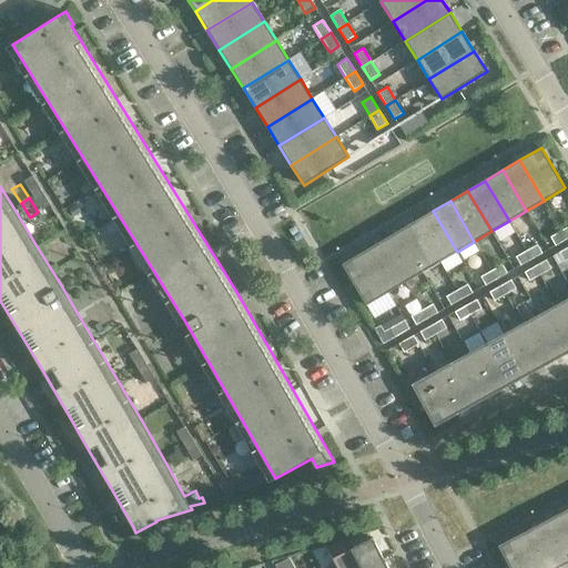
[(77,205),(70,210),(74,216),(80,212),(77,205)]
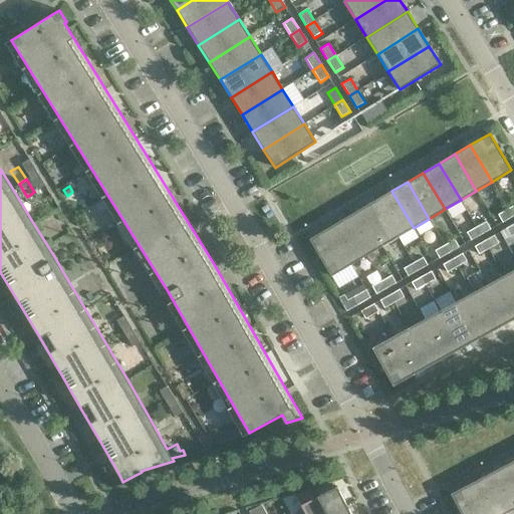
[(414,228),(392,191),(376,200),(398,237),(414,228)]
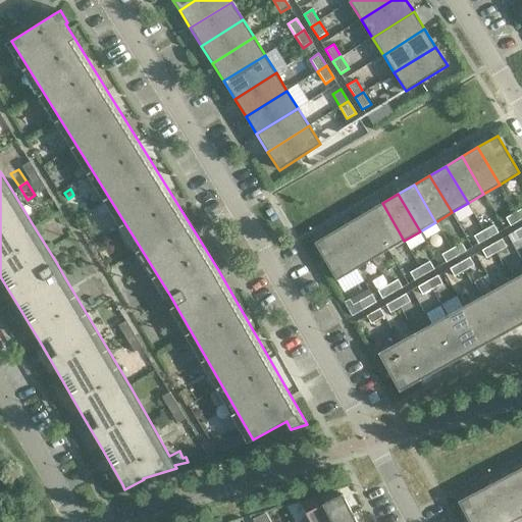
[(404,241),(382,203),(366,212),(388,250),(404,241)]
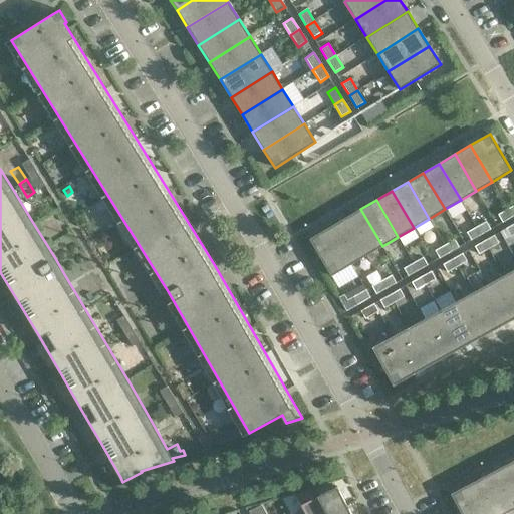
[(382,246),(360,209),(345,219),(366,255),(382,246)]
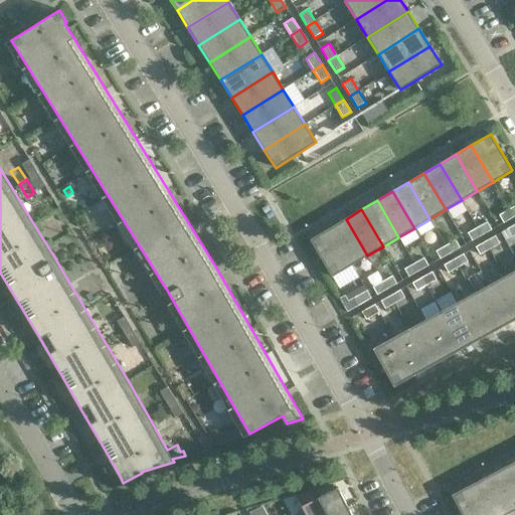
[(514,217),(509,209),(499,215),(503,223),(514,217)]
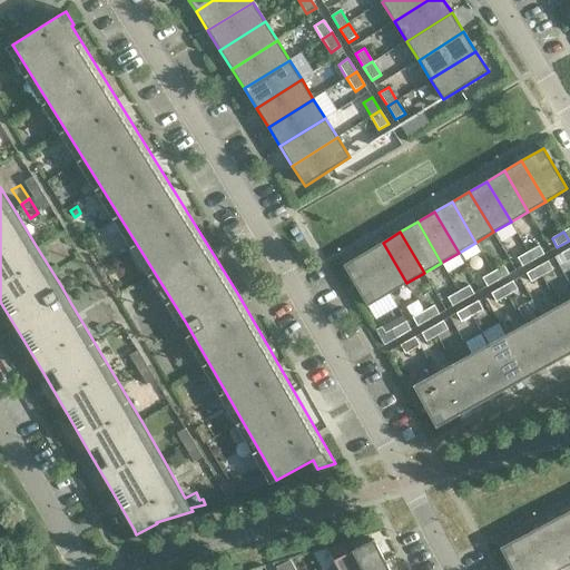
[(406,283),(383,243),(365,253),(390,293),(406,283)]
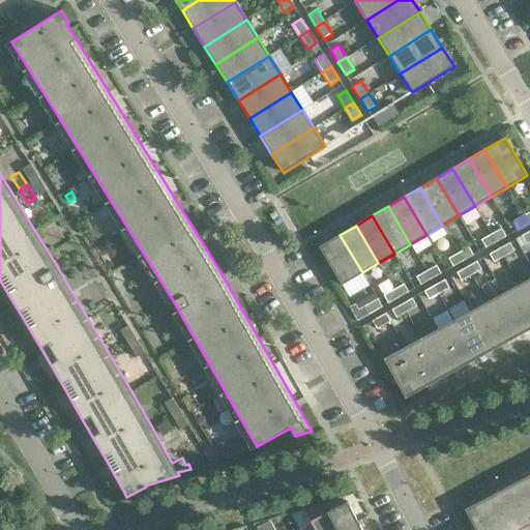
[(501,229),(491,234),(495,242),(506,236),(501,229)]
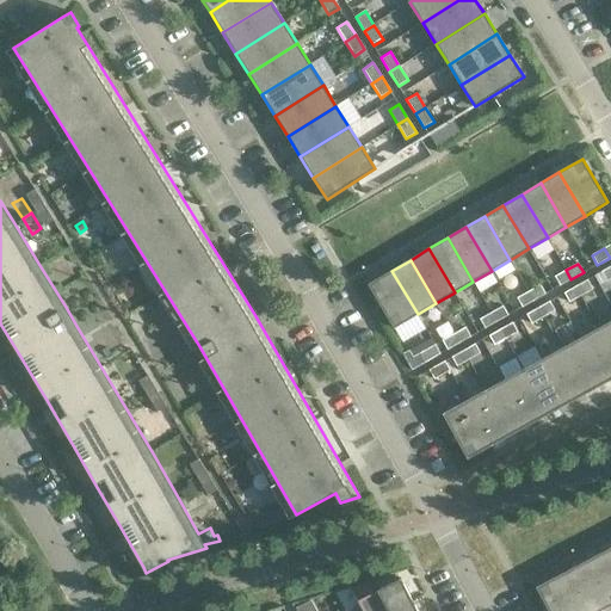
[(571,279),(566,270),(554,277),(559,287),(571,279)]
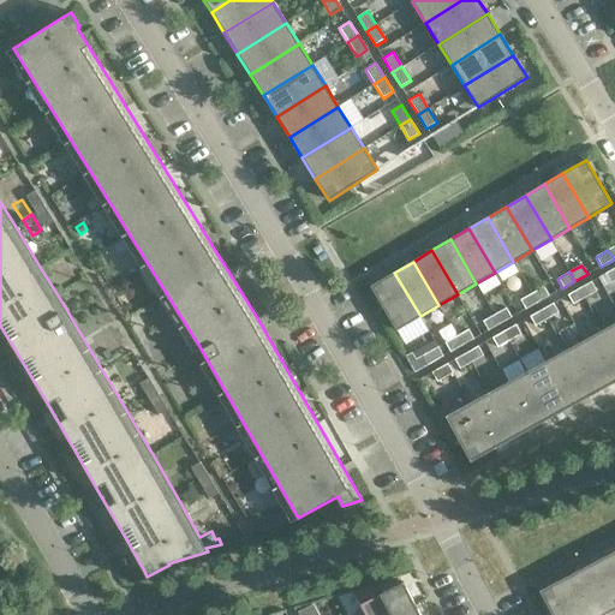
[(421,316),(394,273),(371,286),(396,330),(421,316)]
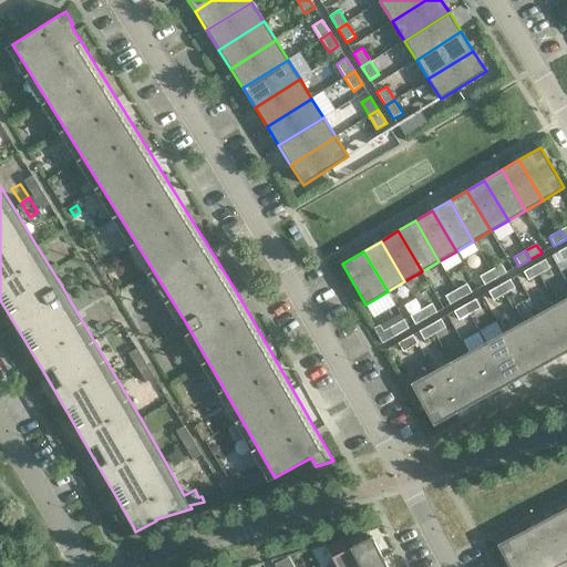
[(550,268),(545,259),(534,266),(538,275),(550,268)]
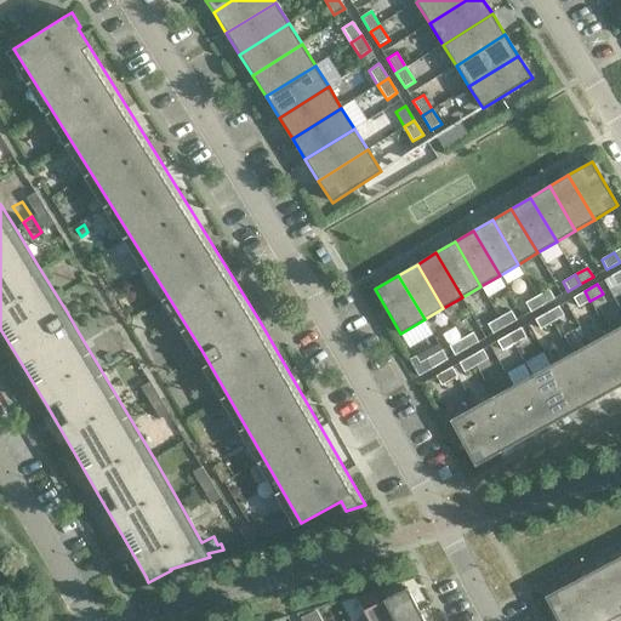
[(550,290),(536,296),(542,306),(554,298),(550,290)]
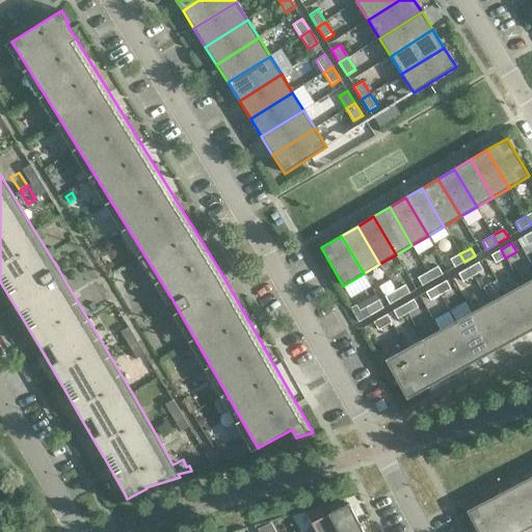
[(505,258),(501,249),(490,256),(495,264),(505,258)]
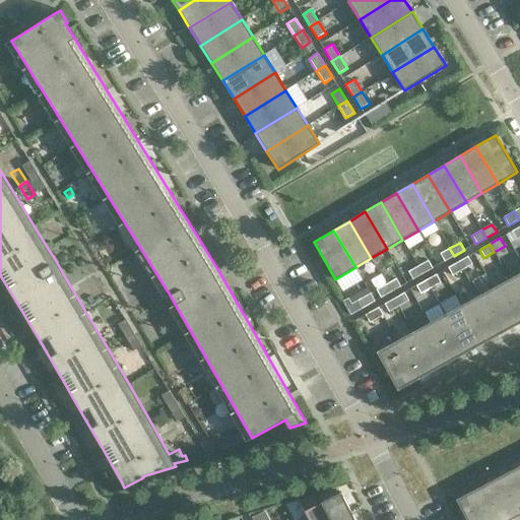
[(454,256),(449,248),(439,254),(444,262),(454,256)]
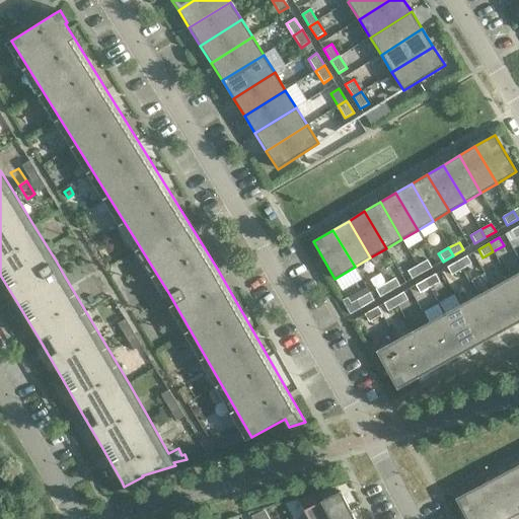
[(471,264),(467,255),(456,262),(461,270),(471,264)]
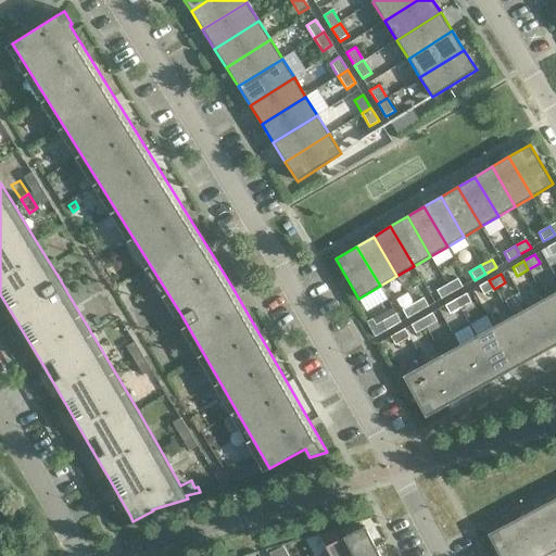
[(457,278),(446,285),(452,293),(463,287),(457,278)]
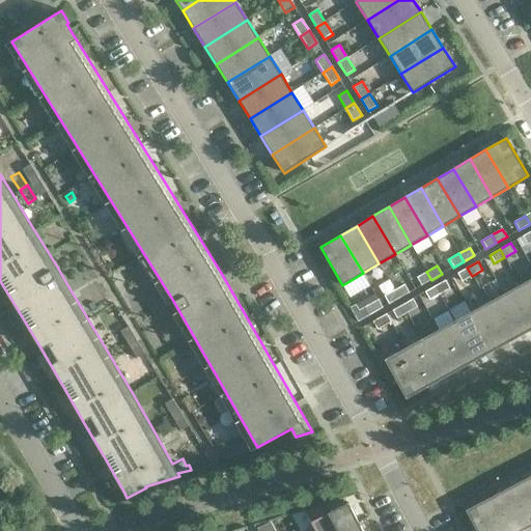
[(472,276),(467,268),(456,274),(462,282),(472,276)]
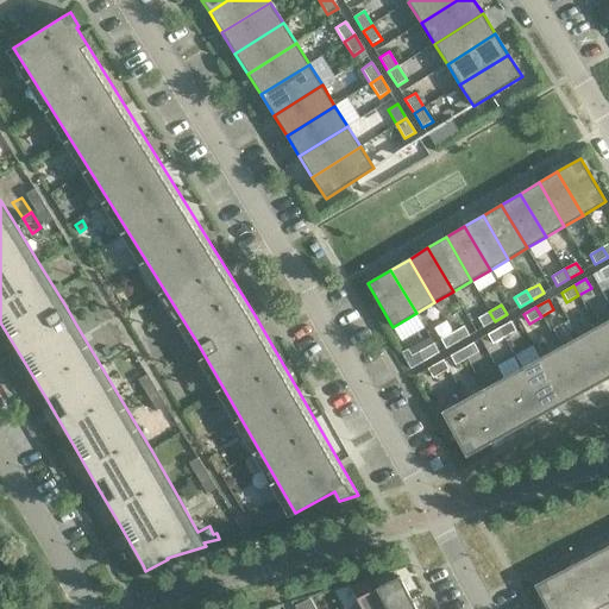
[(495,321),(489,312),(477,319),(482,328),(495,321)]
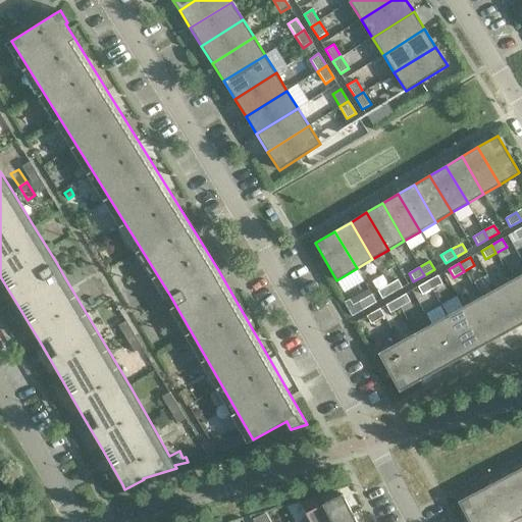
[(521,274),(512,280),(521,299),(521,274)]
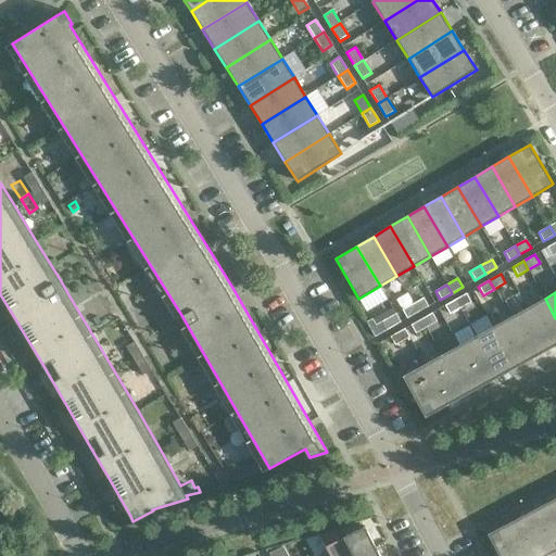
[(471,302),(466,293),(455,300),(460,308),(471,302)]
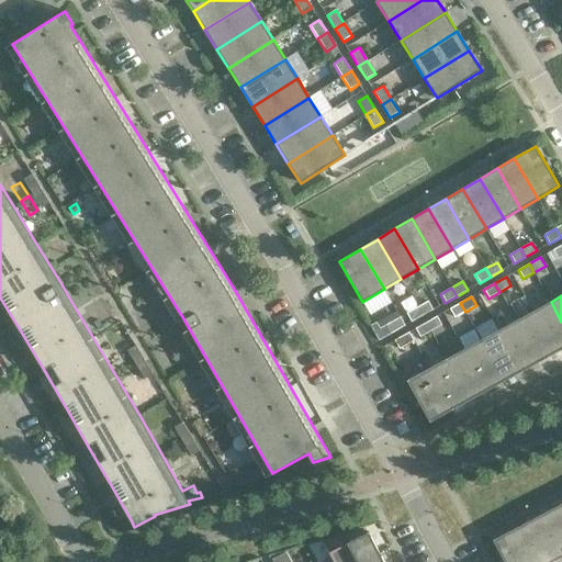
[(428,301),(417,307),(422,316),(433,310),(428,301)]
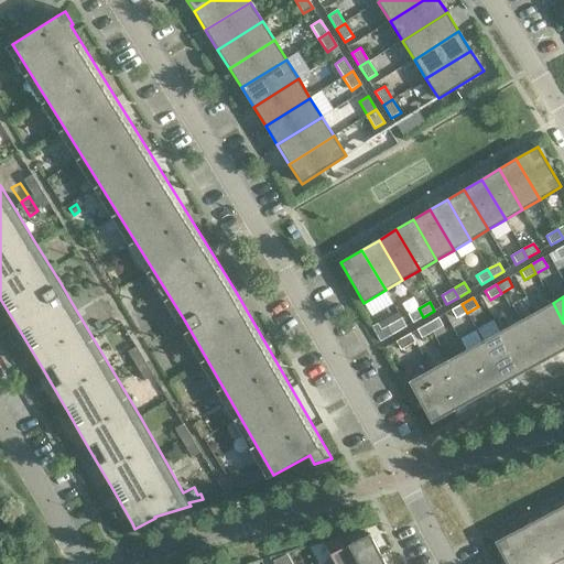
[(563,349),(563,323),(553,303),(535,313),(557,354),(563,349)]
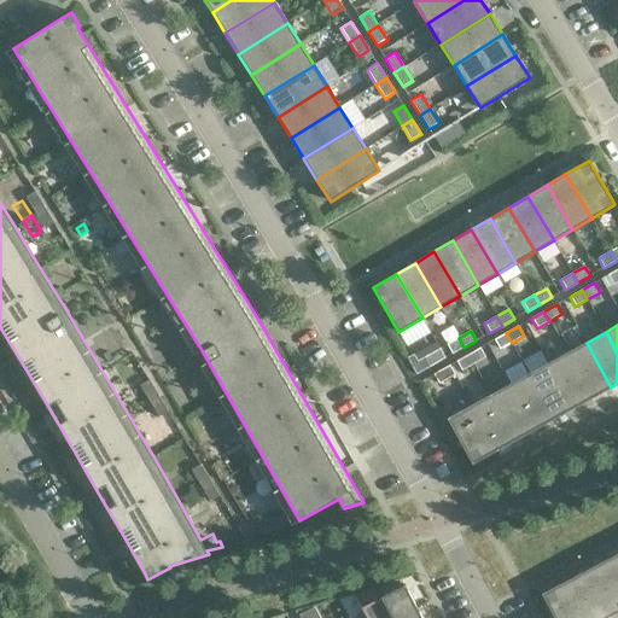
[(512,343),(506,333),(494,340),(499,350),(512,343)]
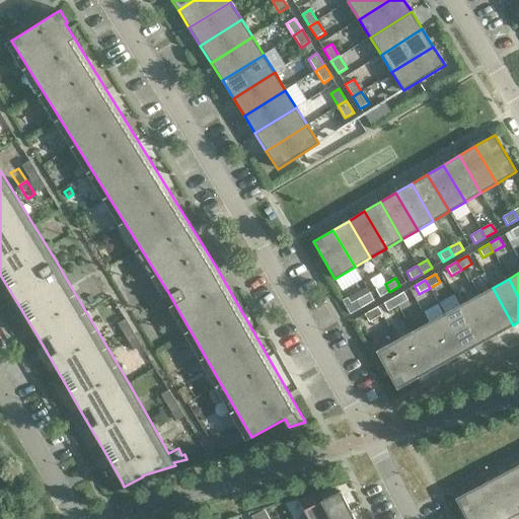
[(389,292),(385,284),(375,290),(379,298),(389,292)]
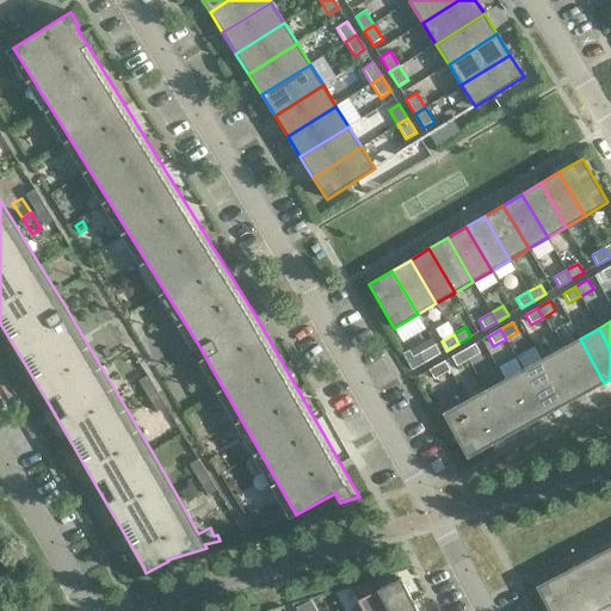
[(604,383),(580,339),(561,349),(585,394),(604,383)]
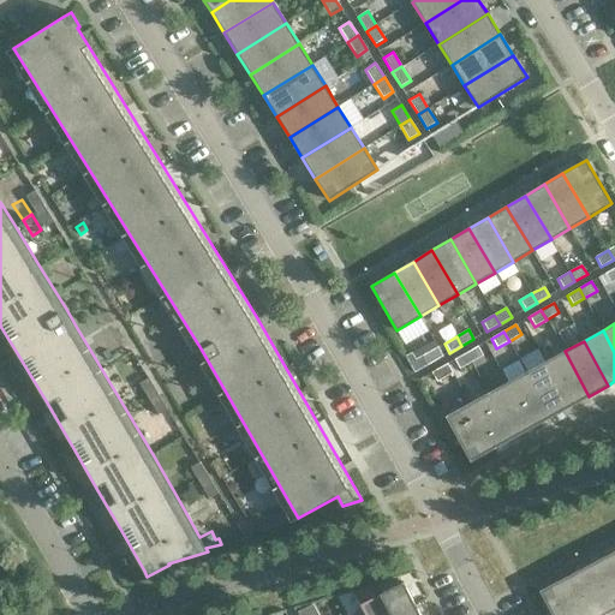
[(483,356),(478,346),(466,353),(471,363),(483,356)]
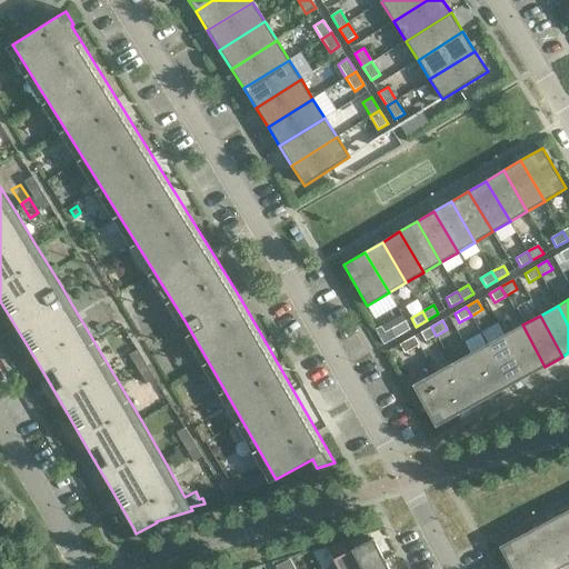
[(391,329),(396,338),(410,329),(405,321),(391,329)]
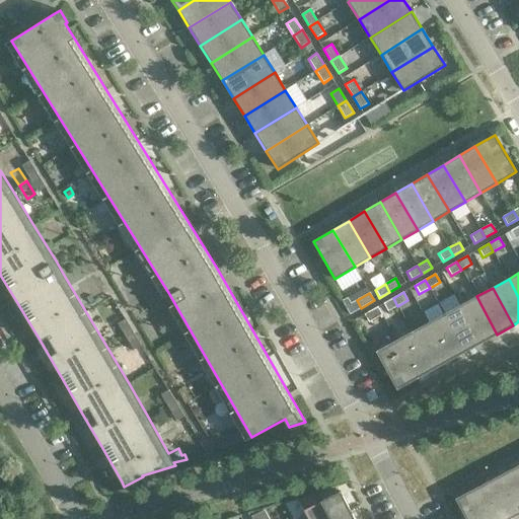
[(497,335),(476,296),(460,305),(482,343),(497,335)]
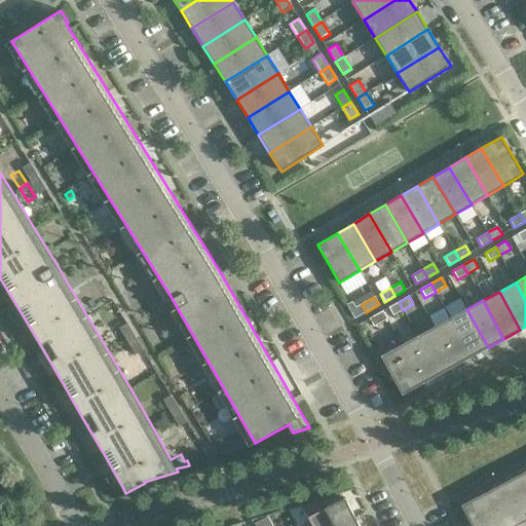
[(403,310),(399,302),(388,308),(392,316),(403,310)]
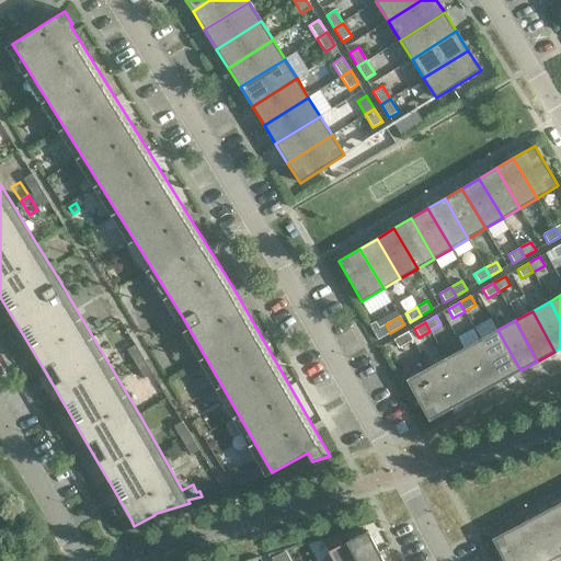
[(521,370),(497,330),(480,340),(503,380),(521,370)]
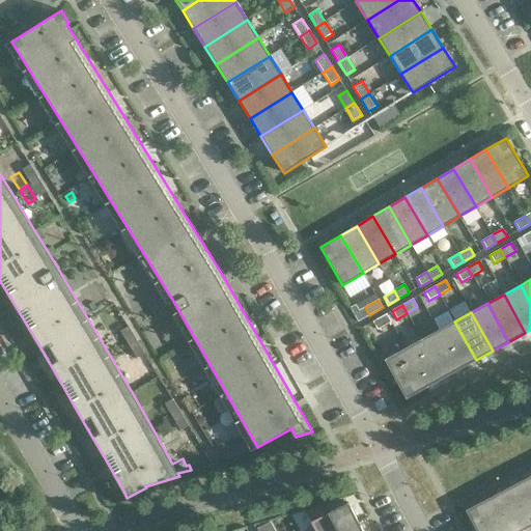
[(391,322),(387,314),(373,322),(378,330),(391,322)]
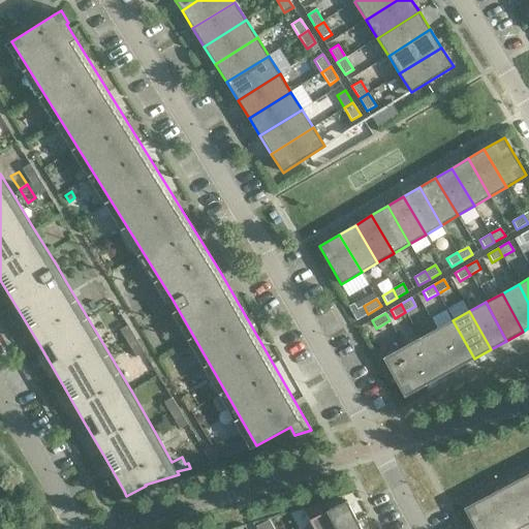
[(474,359),(453,320),(437,330),(458,368),(474,359)]
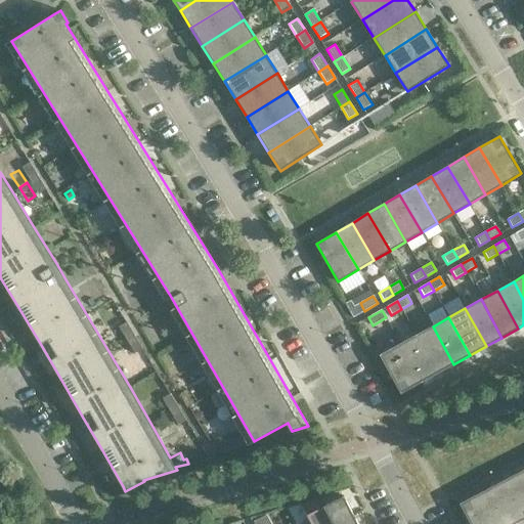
[(453,364),(433,326),(417,335),(437,373),(453,364)]
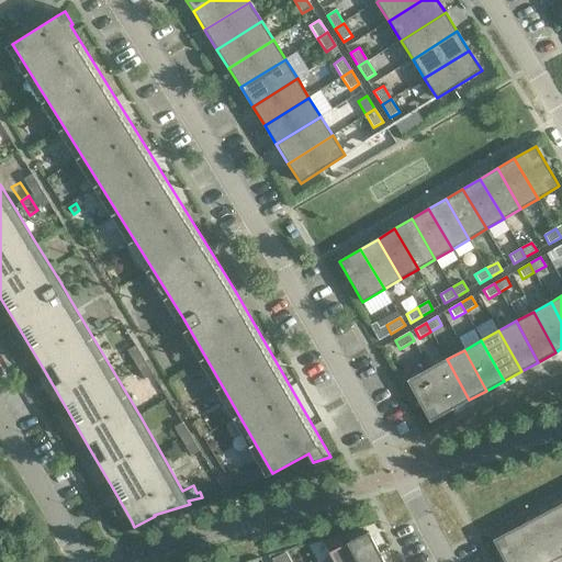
[(115,358),(124,372),(133,367),(124,352),(115,358)]
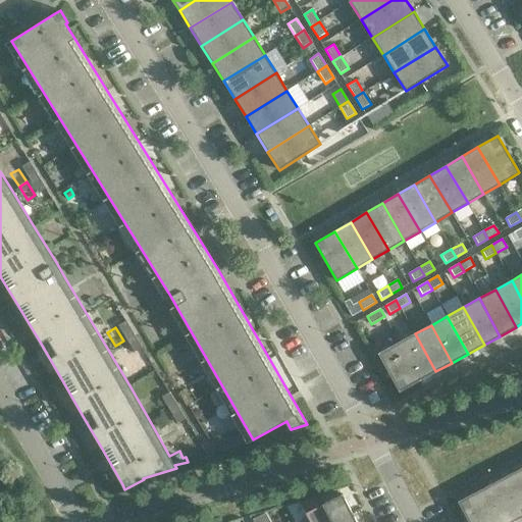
[(435,371),(415,333),(399,343),(419,380),(435,371)]
